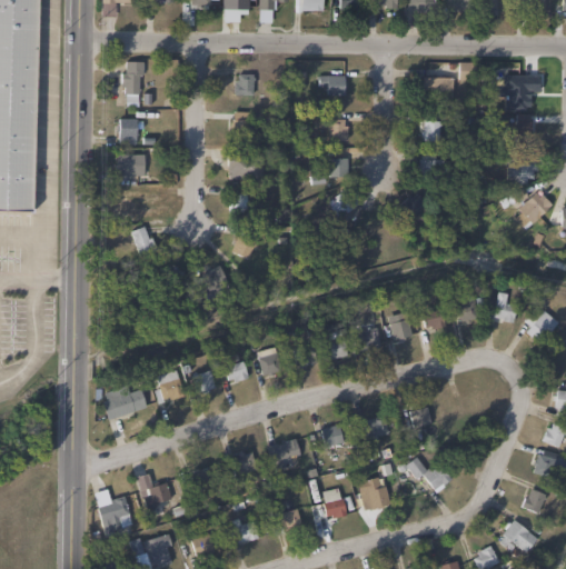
[(0,211),(0,0),(39,0),(35,212),(0,211)]
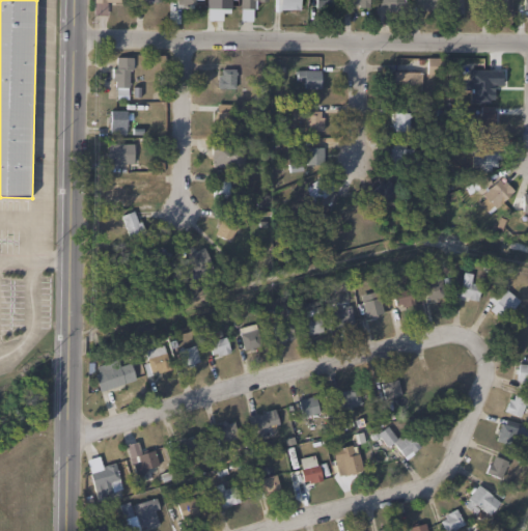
[(126,0),(126,2),(106,2),(106,15),(95,15),(95,0),(126,0)]
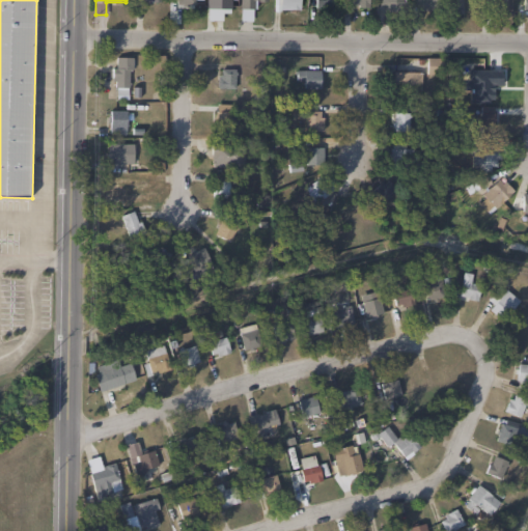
[(209,0),(210,8),(232,8),(232,0),(209,0)]
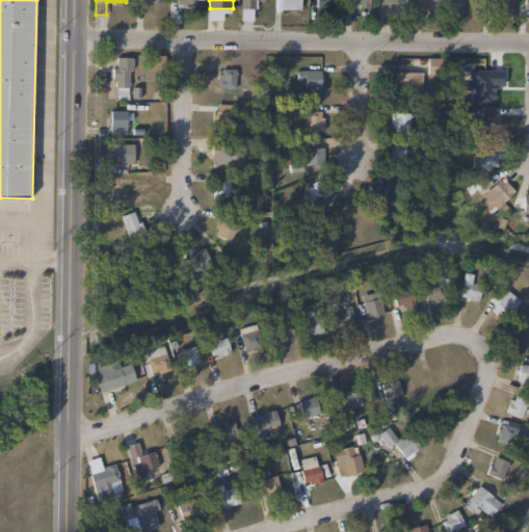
[(302,0),(302,9),(282,9),(282,0),(302,0)]
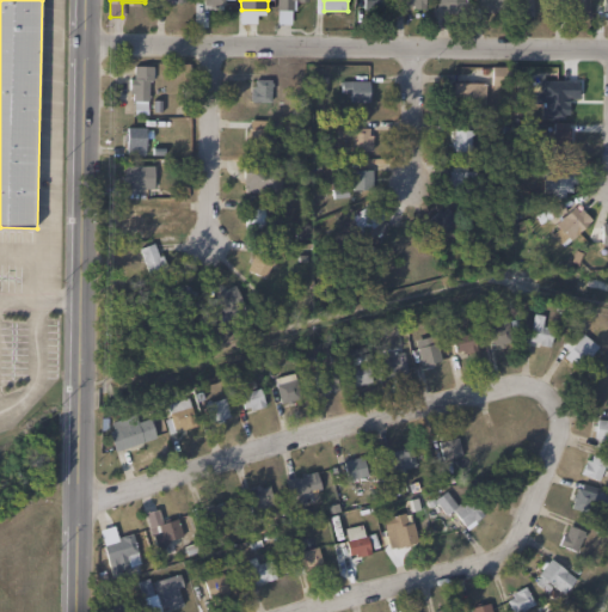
[(364,0),(385,0),(385,10),(364,10),(364,0)]
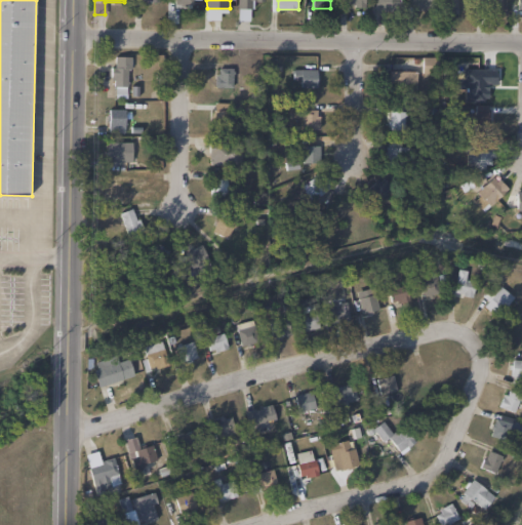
[(400,0),(400,10),(376,10),(376,0),(400,0)]
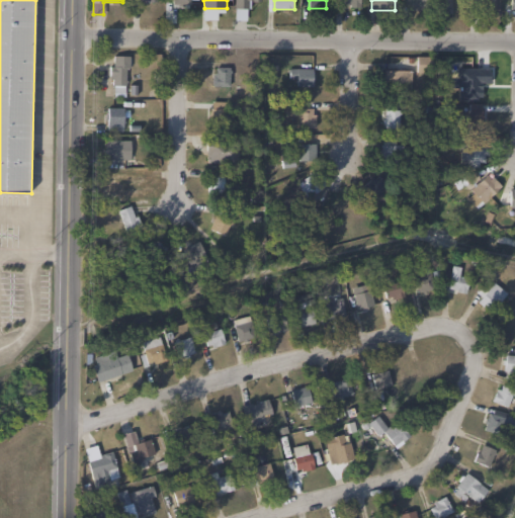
[(429,0),(429,8),(404,8),(404,0),(429,0)]
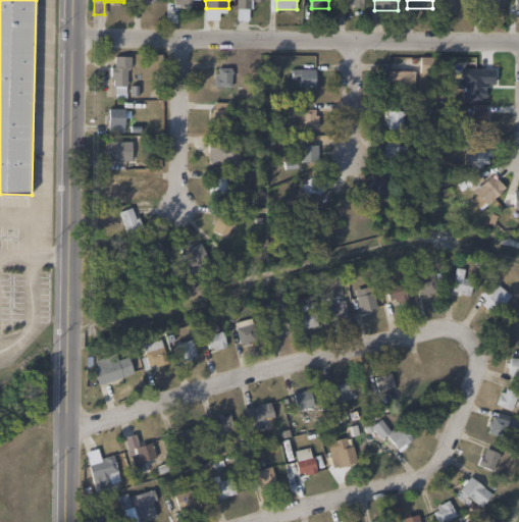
[(457,0),(457,8),(444,8),(444,0),(457,0)]
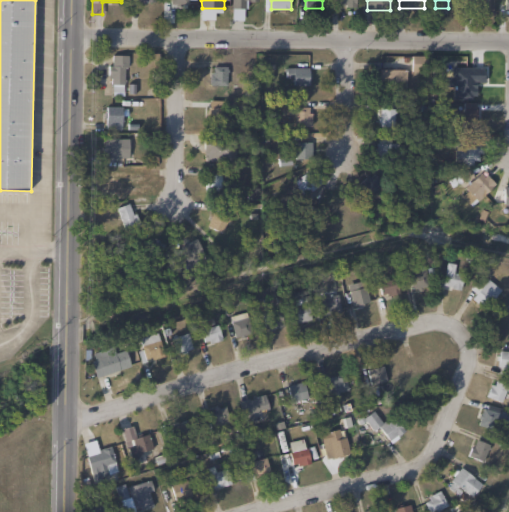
[(489,0),(489,10),(472,10),(472,0),(489,0)]
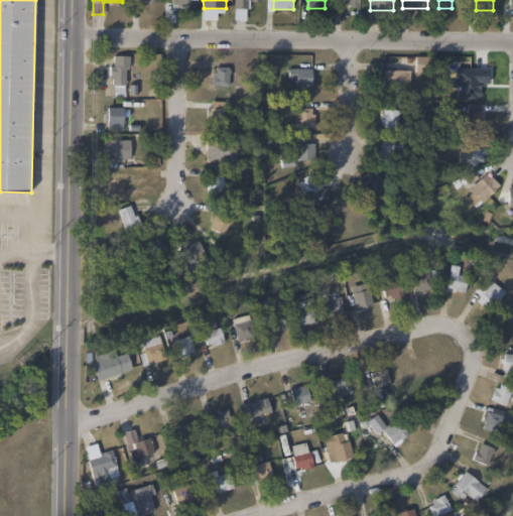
[(111,96),(111,55),(130,55),(130,96),(111,96)]
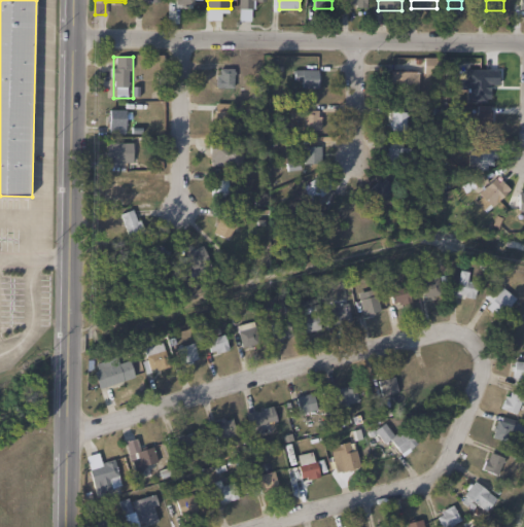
[(426,70),(426,59),(437,58),(437,70),(426,70)]
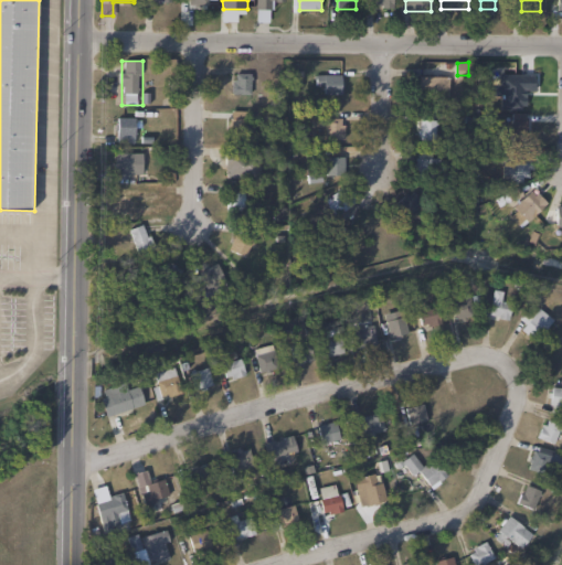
[(342,67),(342,94),(318,94),(318,67),(342,67)]
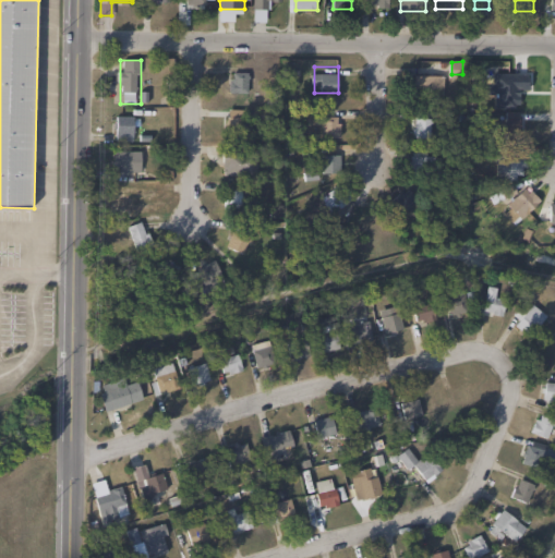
[(233,69),(250,69),(250,88),(233,88),(233,69)]
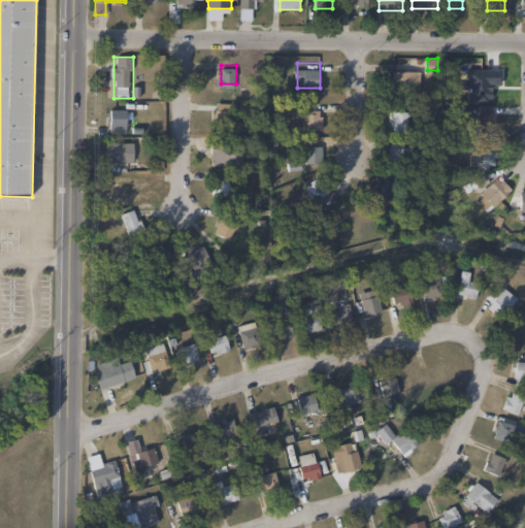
[(393,89),(393,71),(420,71),(420,89),(393,89)]
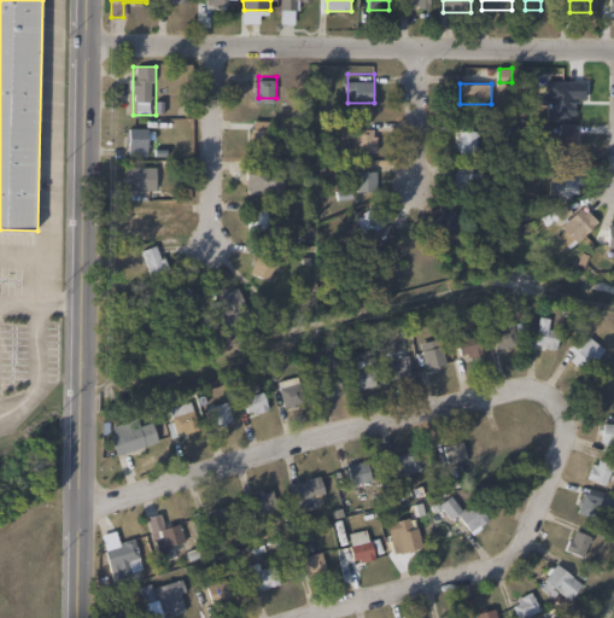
[(253,122),(278,122),(278,146),(253,146),(253,122)]
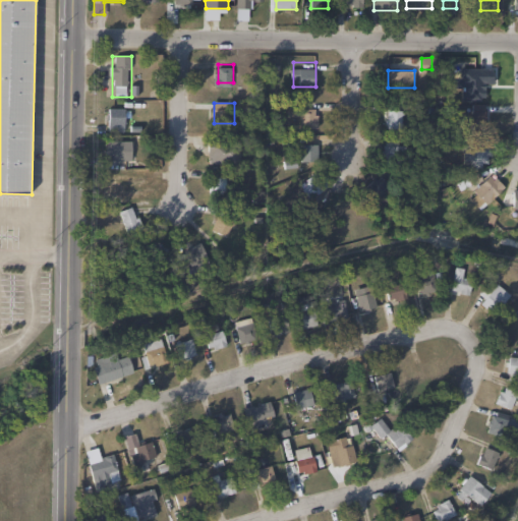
[(472,126),(472,104),(486,104),(486,126),(472,126)]
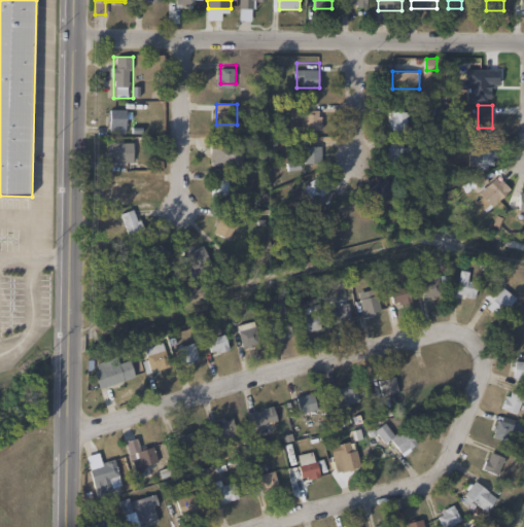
[(127,109),(127,133),(110,133),(110,109),(127,109)]
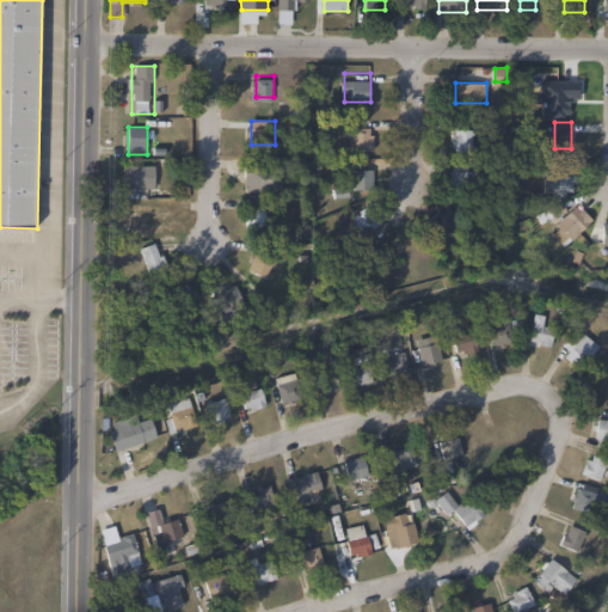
[(373,150),(355,150),(355,127),(373,127),(373,150)]
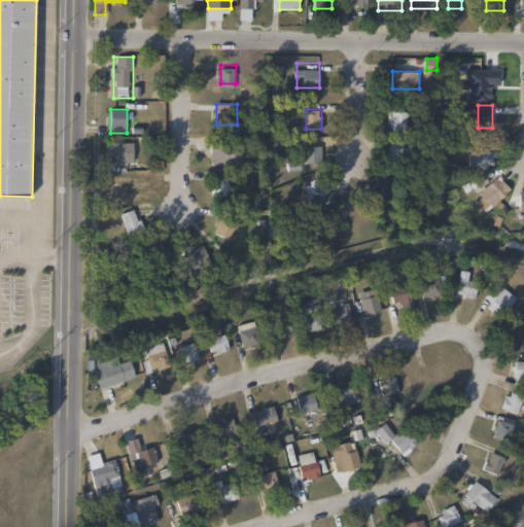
[(409,111),(409,129),(392,129),(392,111),(409,111)]
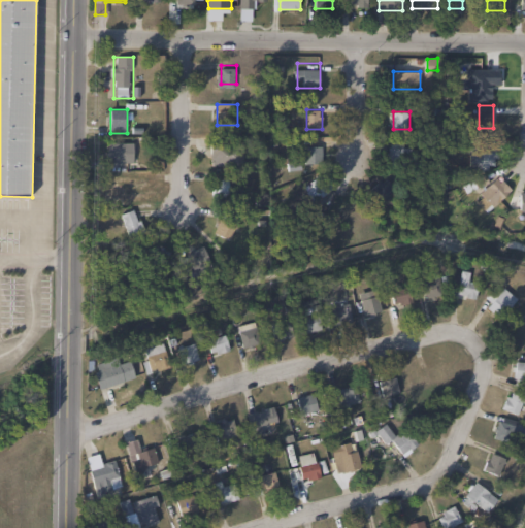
[(416,149),(412,163),(389,156),(394,142),(416,149)]
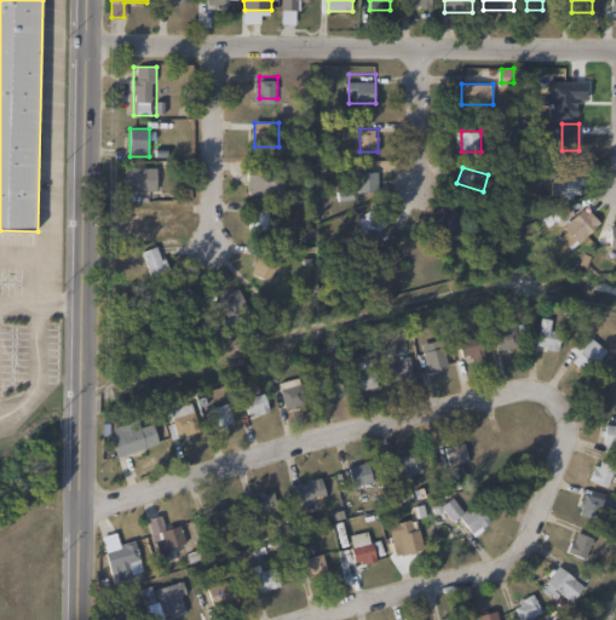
[(156,168),(156,190),(130,190),(130,168),(156,168)]
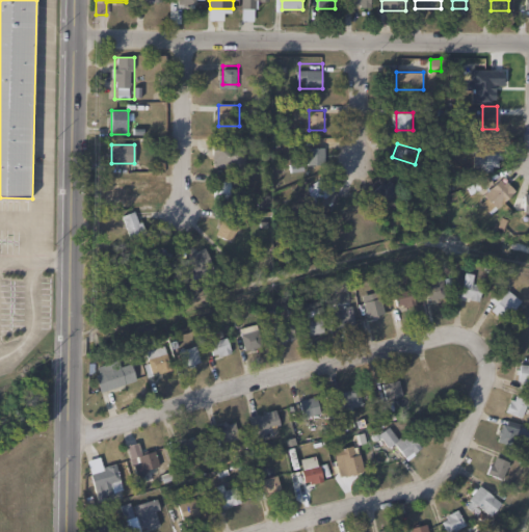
[(140,158),(144,144),(160,149),(157,162),(140,158)]
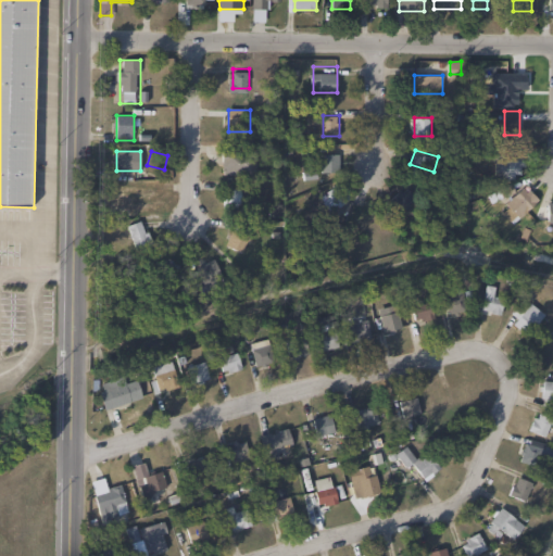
[(224,176),(224,153),(256,153),(256,176),(224,176)]
